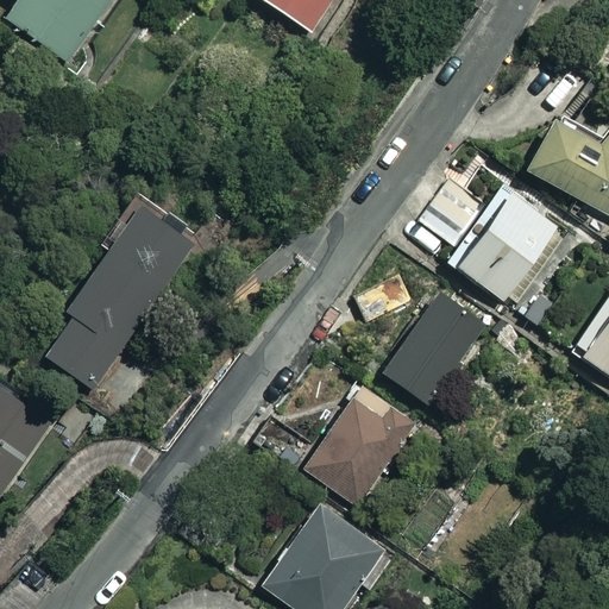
[(107,0),(12,0),(2,16),(66,61),(107,0)]
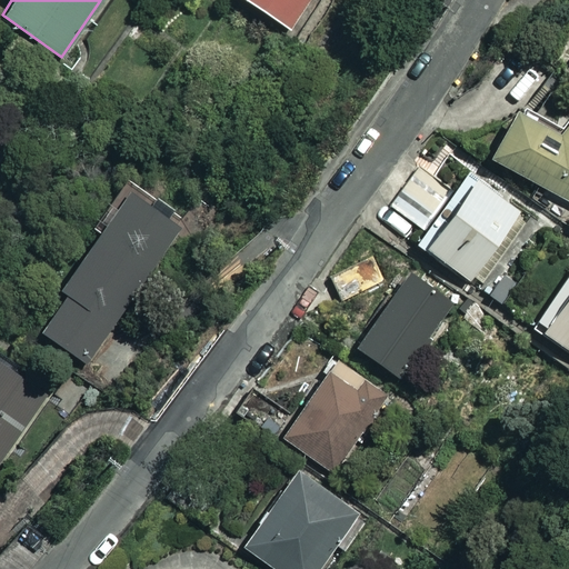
[(306,0),(256,0),(291,23),(306,0)]
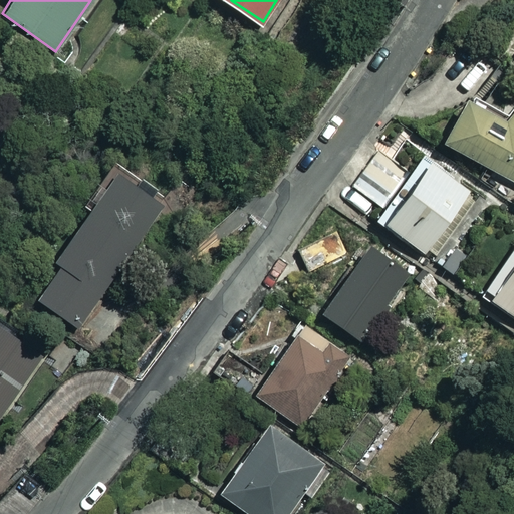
[(466,95),(462,101),(432,83),(406,126),(437,146),(442,139),(513,183),(513,111),(508,121),(466,95)]
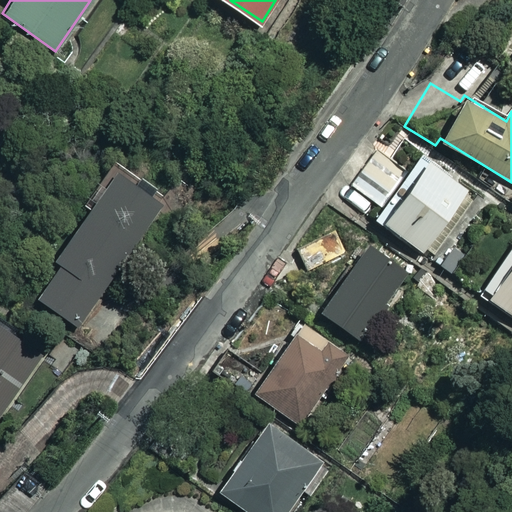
[(488,200),(422,153),(376,218),(451,271),(465,251),(457,245),(488,200)]
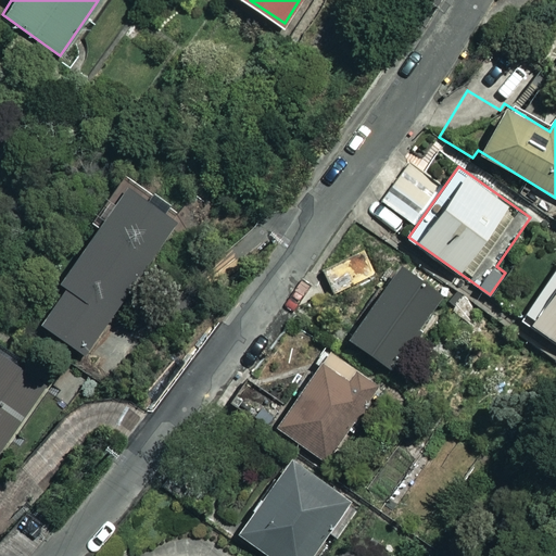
[(178,220),(116,178),(87,219),(95,224),(58,278),(64,282),(37,320),(86,354),(178,220)]
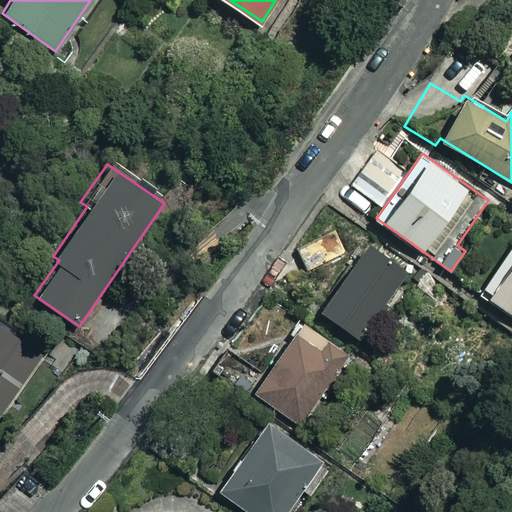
[(409,267),(369,239),(320,310),(360,338),(409,267)]
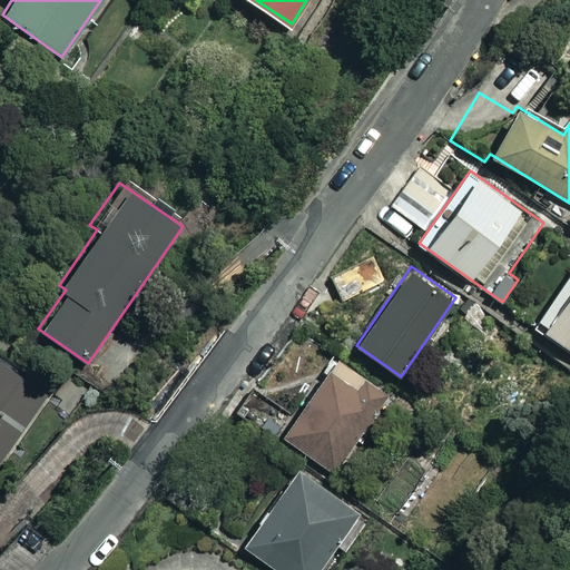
[(569,269),(532,323),(569,351),(569,269)]
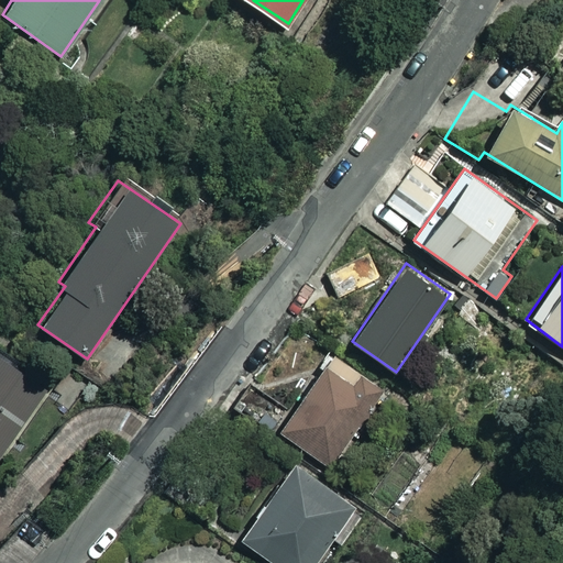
[(0,472),(57,392),(0,350),(0,472)]
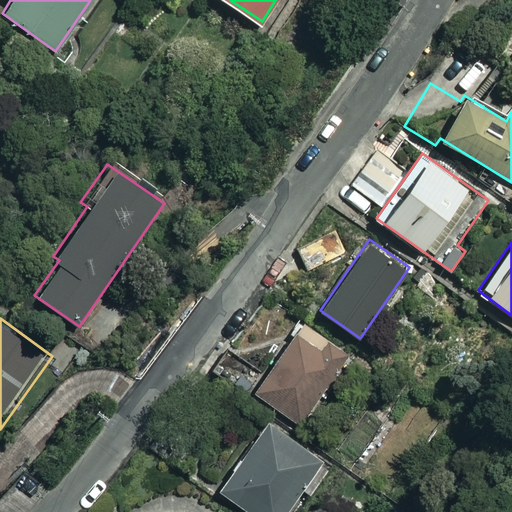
[(347,356),(300,322),(251,389),(299,423),(347,356)]
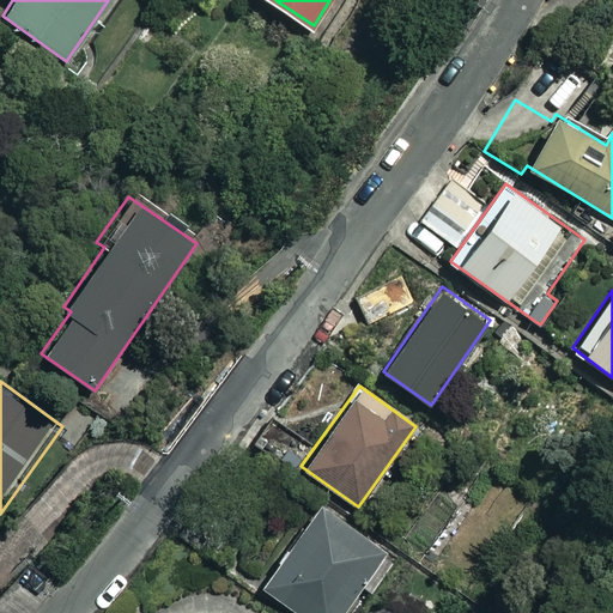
[(396,560),(321,504),(261,586),(298,612),(339,612),(362,584),(374,593),(396,560)]
